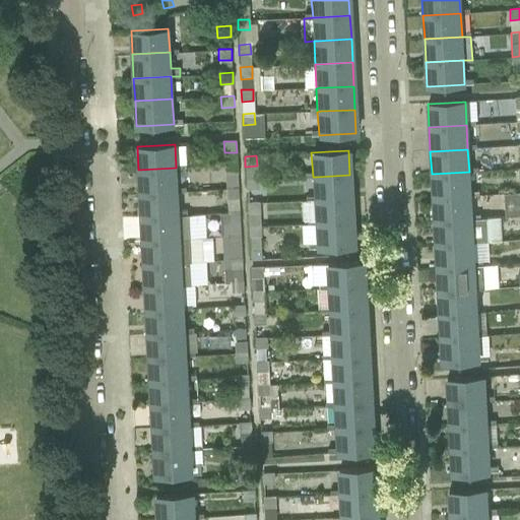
[(238,165),(224,165),(225,180),(239,180),(238,165)]
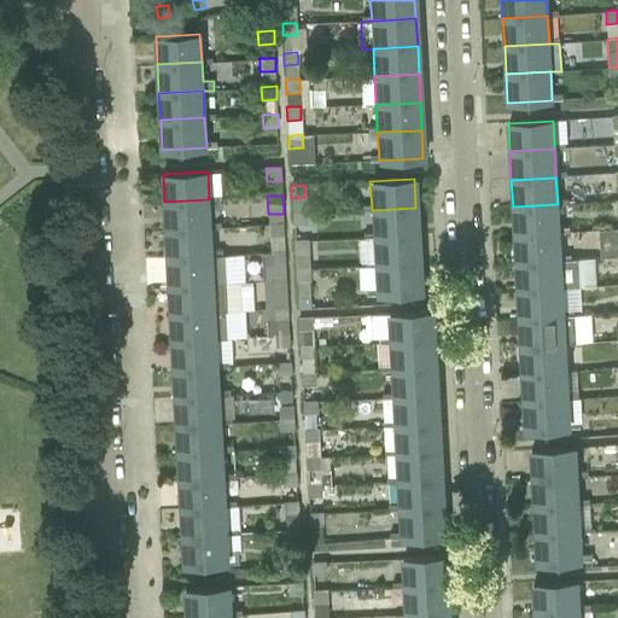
[(209,199),(164,202),(167,229),(210,227),(209,199)]
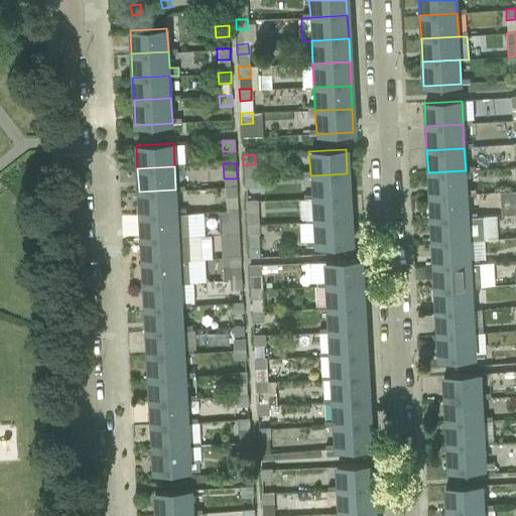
[(466,170),(428,172),(429,197),(467,195),(466,170)]
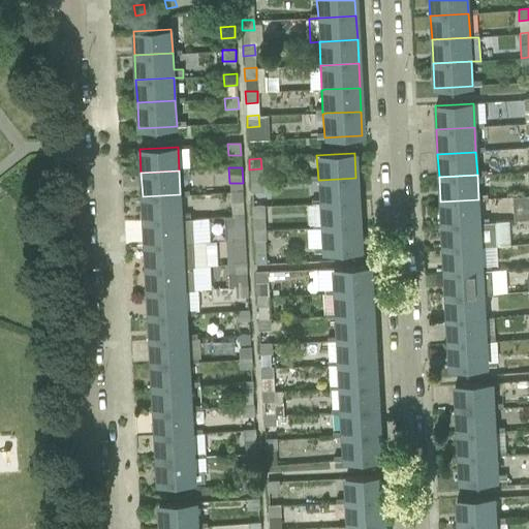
[(321,180),(318,180),(319,204),(323,204),(358,201),(355,178),(321,180)]
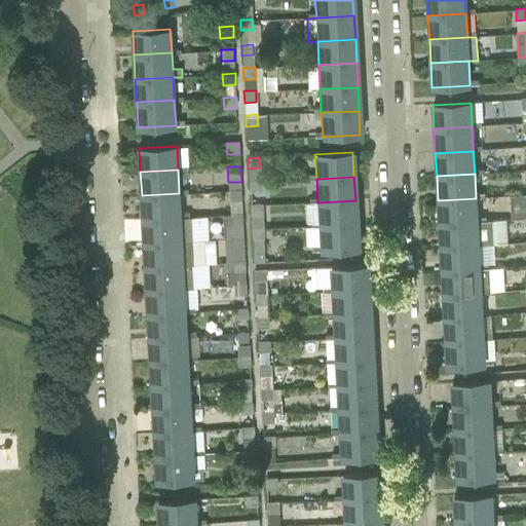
[(261,182),(249,183),(250,193),(261,192),(261,182)]
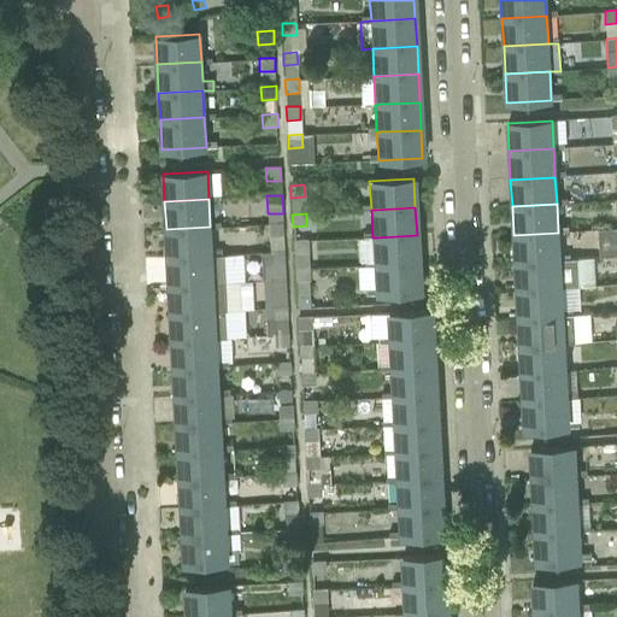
[(283,223),(268,224),(269,236),(283,235),(283,223)]
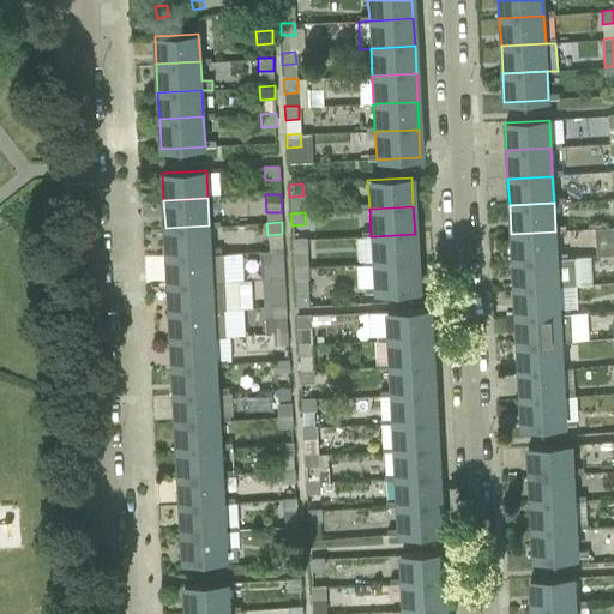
[(209,226),(166,228),(167,256),(210,253),(209,226)]
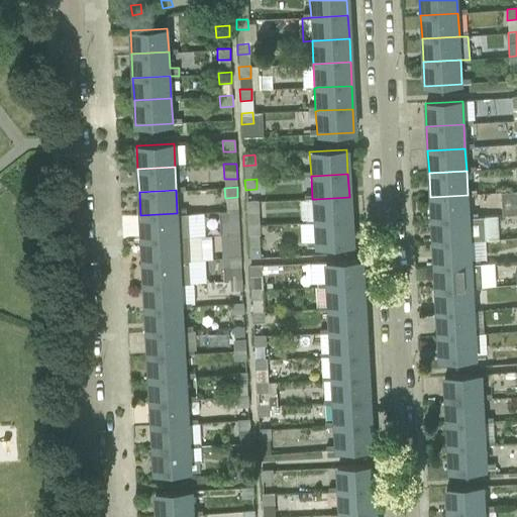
[(516,192),(500,193),(502,216),(516,214),(516,192)]
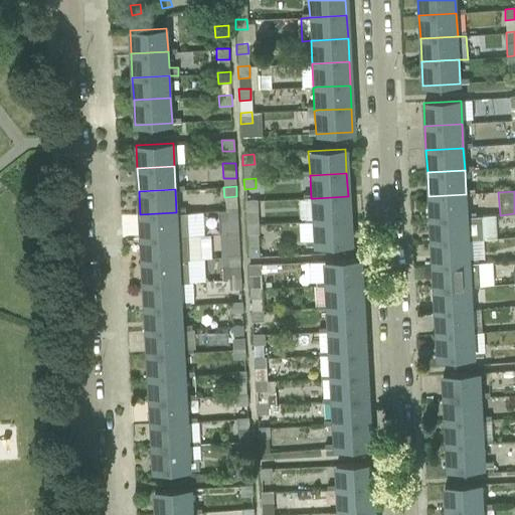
[(466,194),(428,196),(430,219),(467,217),(466,194)]
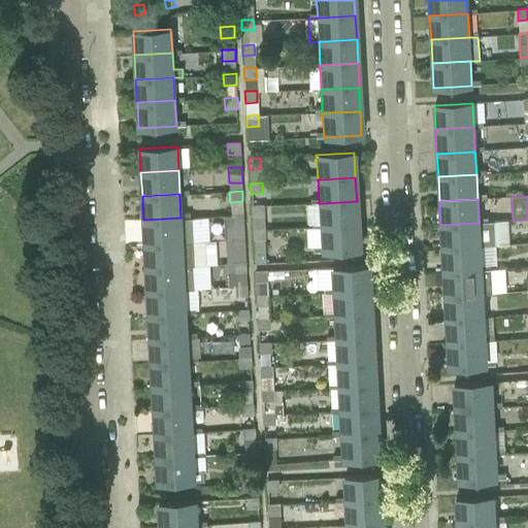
[(323,203),(319,203),(320,227),(324,227),(358,225),(357,201),(323,203)]
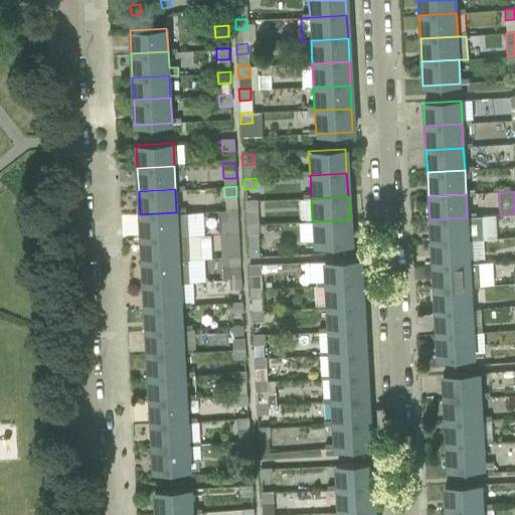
[(258,200),(244,201),(245,211),(258,211),(258,200)]
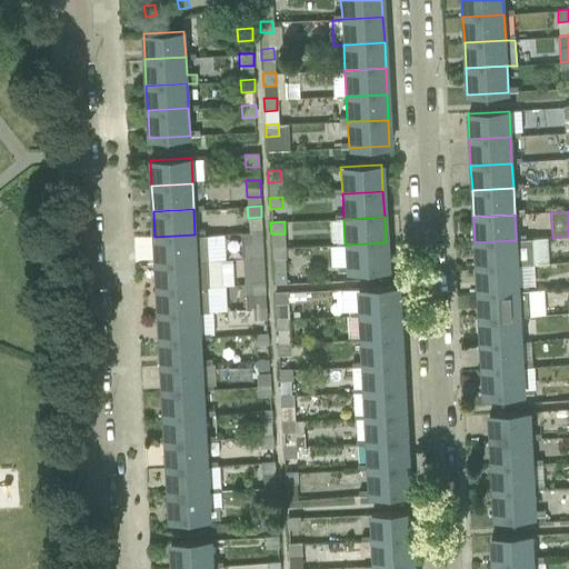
[(248,233),(241,233),(242,259),(263,258),(263,243),(262,231),(248,231),(248,233)]
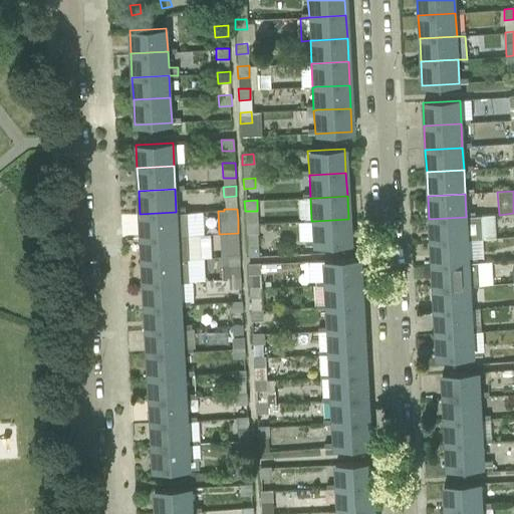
[(176,212),(140,214),(141,237),(178,235),(187,235),(187,236),(200,236),(204,235),(203,212),(176,214),(176,212)]
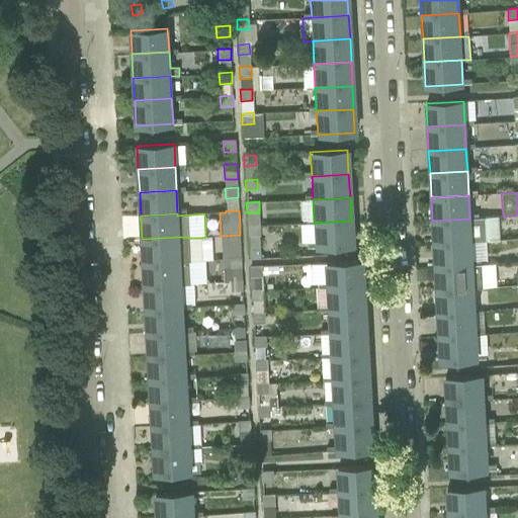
[(469,219),(432,221),(433,245),(471,242),(470,242),(485,241),(484,218),(469,219)]
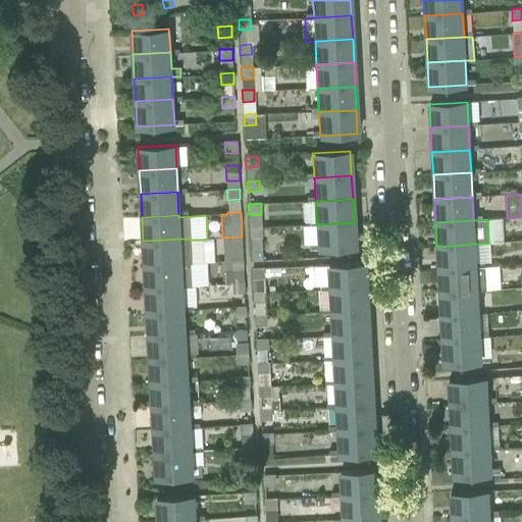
[(320,224),(316,224),(317,249),(334,248),(355,247),(354,222),(320,224)]
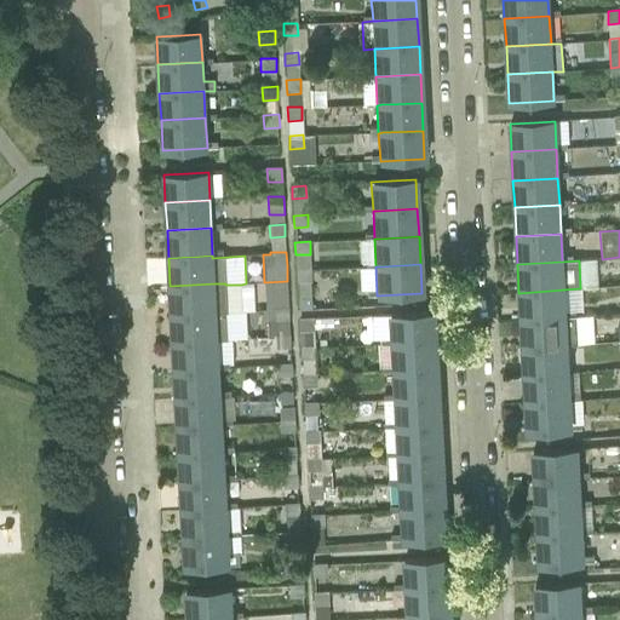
[(311,269),(297,269),(297,282),(298,282),(299,298),(311,298),(310,282),(311,282),(311,269)]
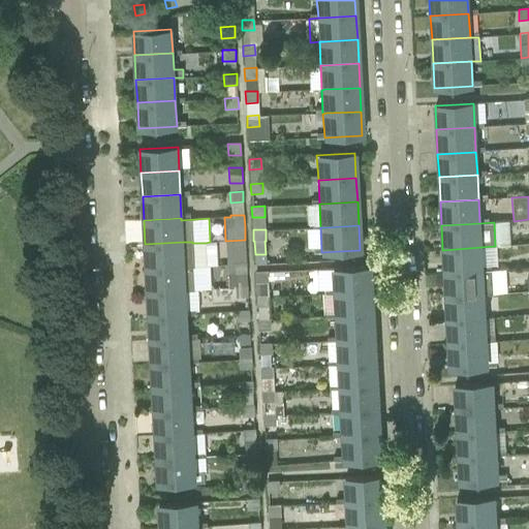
[(245,240),(225,241),(226,265),(246,263),(245,240)]
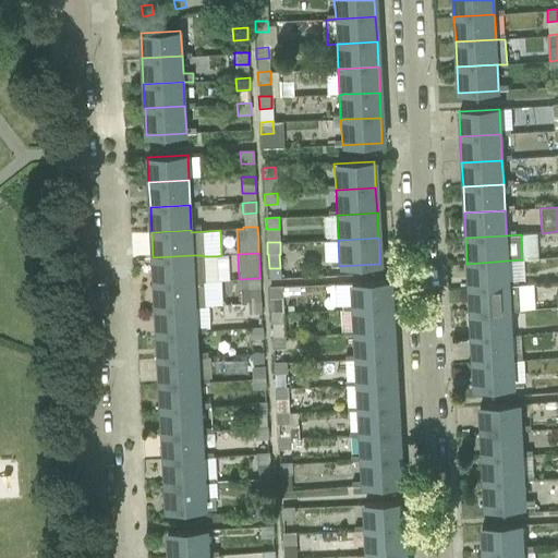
[(193,255),(153,257),(154,283),(194,281),(194,282),(197,282),(203,282),(204,282),(218,281),(217,256),(203,256),(203,255),(193,255)]
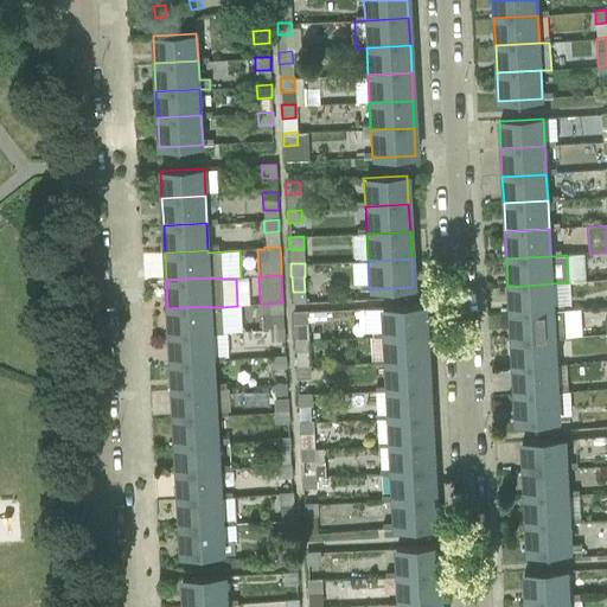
[(553,283),(508,287),(510,314),(554,312),(553,283)]
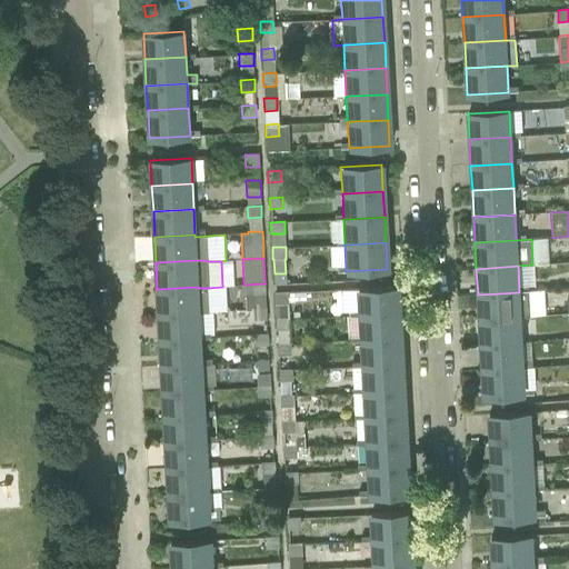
[(286,273),(275,273),(276,285),(286,285),(286,273)]
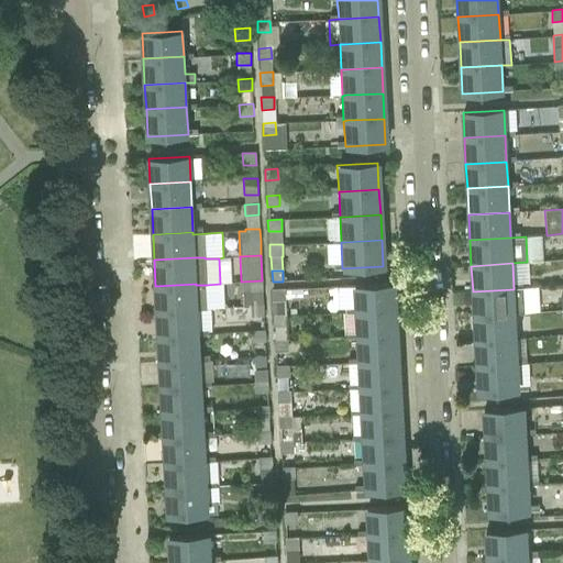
[(262,280),(241,282),(242,306),(250,306),(263,305),(262,280)]
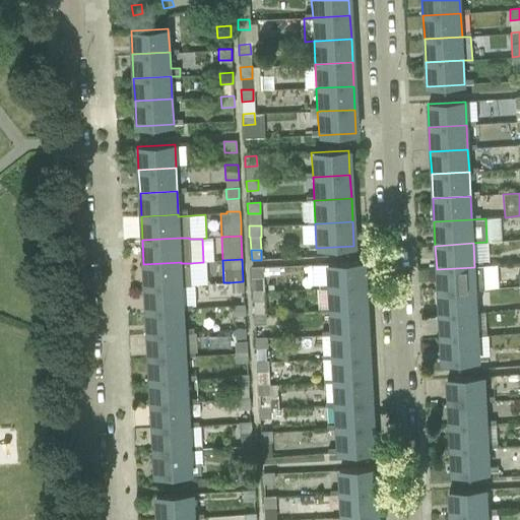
[(181,262),(143,264),(145,287),(180,286),(182,286),(182,285),(207,284),(206,262),(203,262),(190,263),(189,263),(184,263),(181,263),(181,262)]
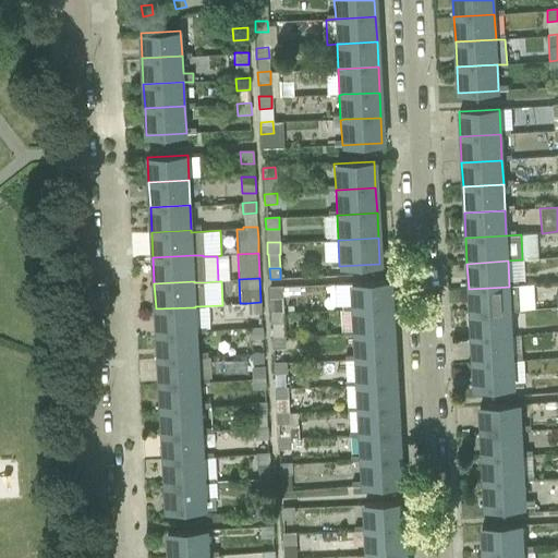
[(349,283),(336,284),(337,307),(342,307),(342,310),(350,310),(354,310),(390,307),(389,281),(367,282),(349,283)]
